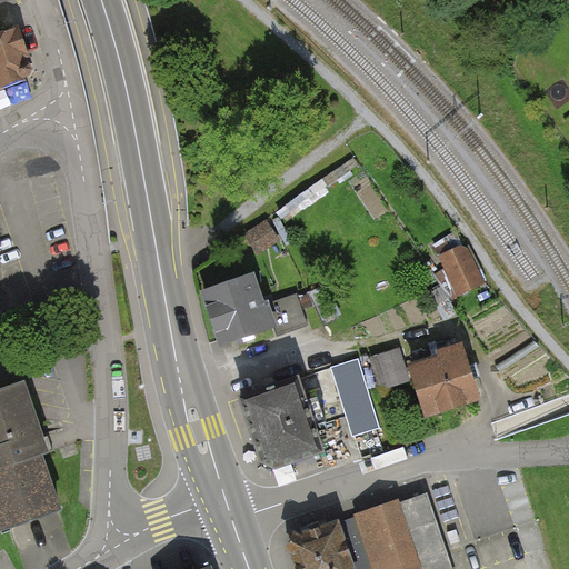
[(0,82),(29,72),(13,32),(0,37),(0,82)]
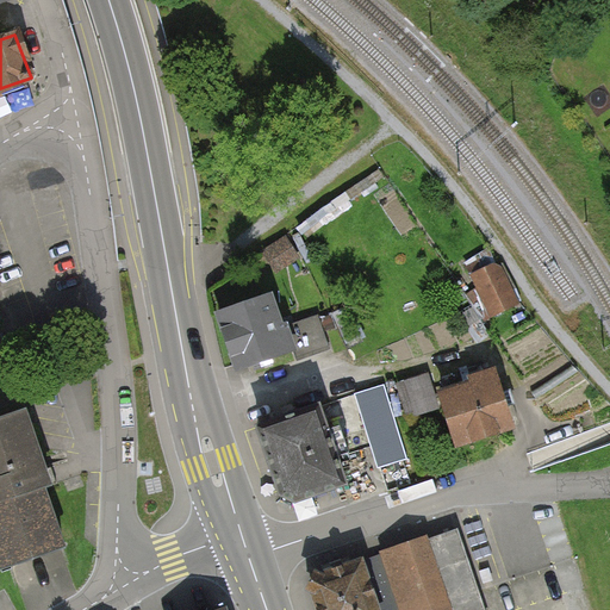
[(516,305),(497,265),(475,274),(495,315),(516,305)]
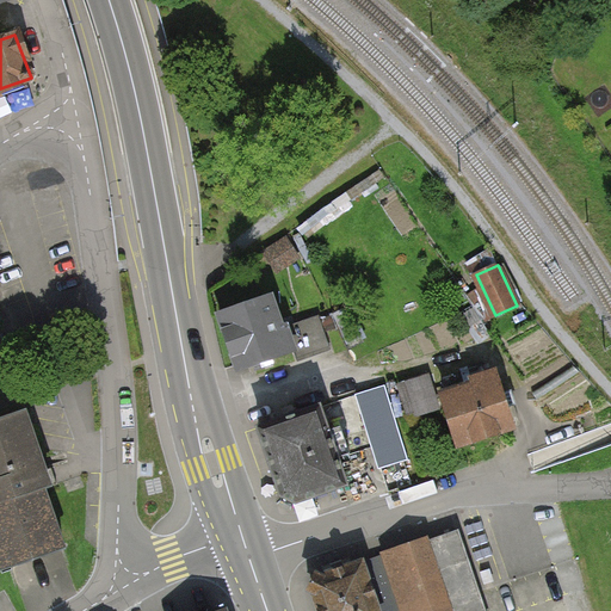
[(272,298),(221,315),(240,369),(294,351),(298,363),(331,351),(319,318),(283,329),(272,298)]
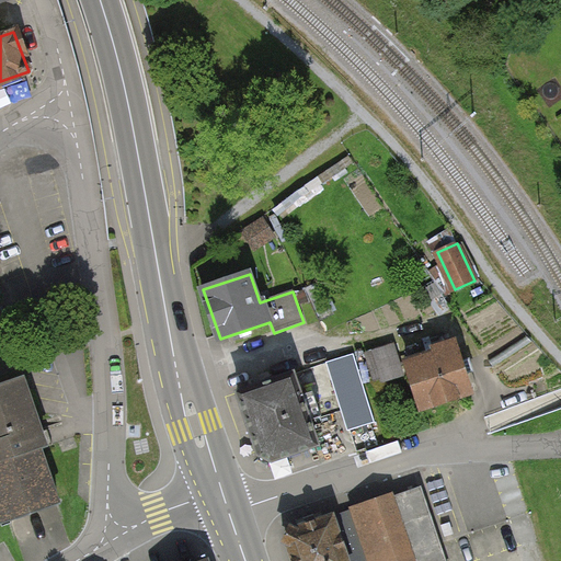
[(449,306),(434,284),(423,292),(438,313),(449,306)]
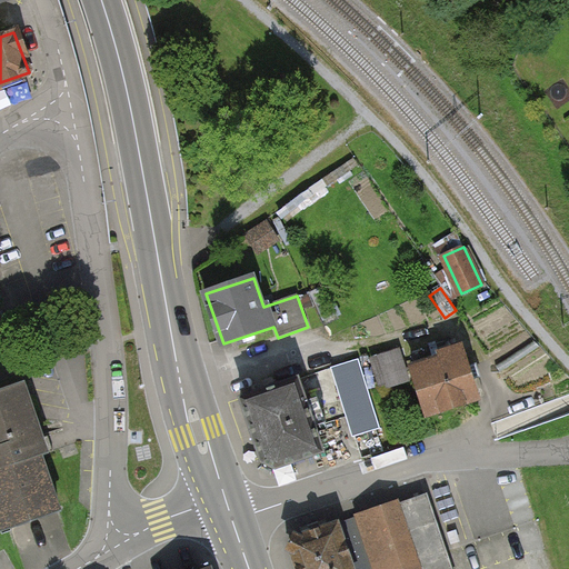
[(442,358),(412,368),(428,416),(479,399),(461,346),(440,352),(442,358)]
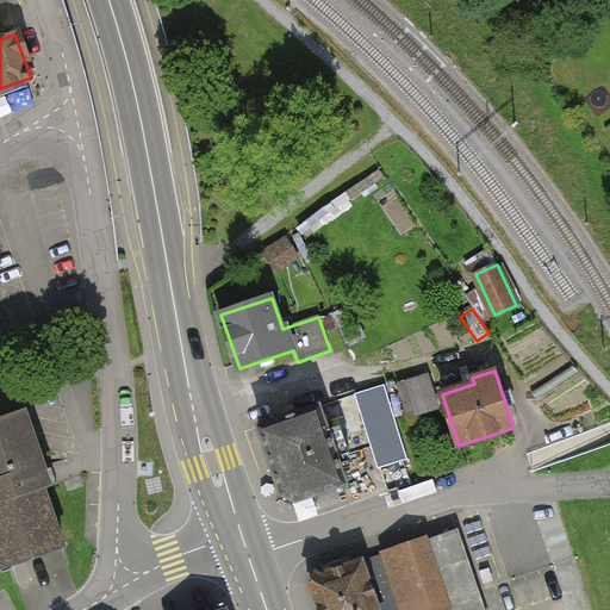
[(429,375),(406,383),(416,414),(440,406),(429,375)]
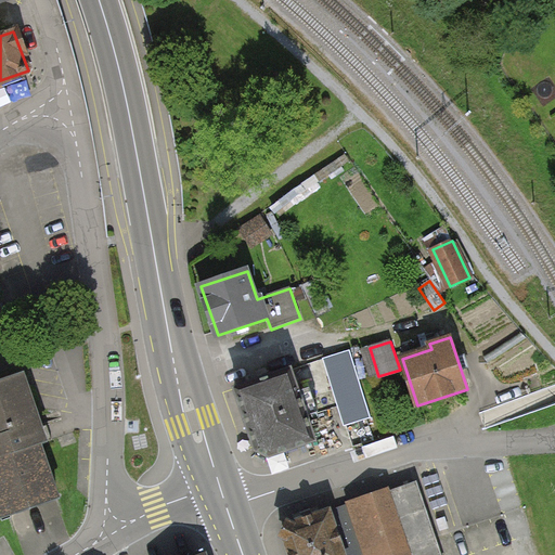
[(350,350),(324,359),(345,426),(371,418),(350,350)]
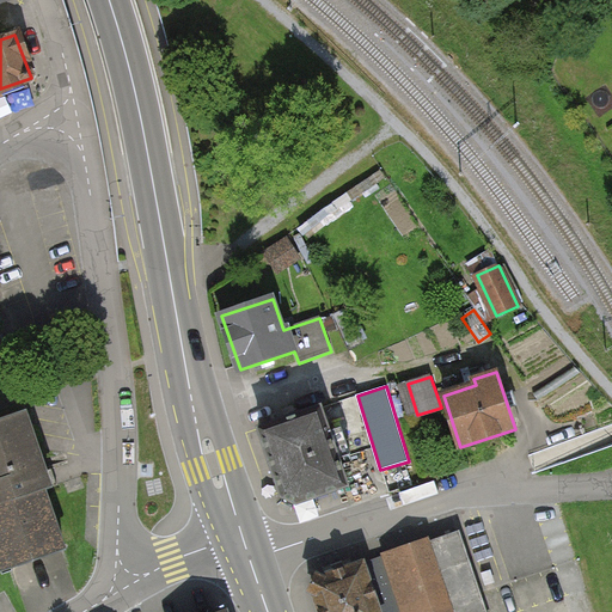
[(347,484),(320,408),(259,428),(282,495),(297,502),(347,484)]
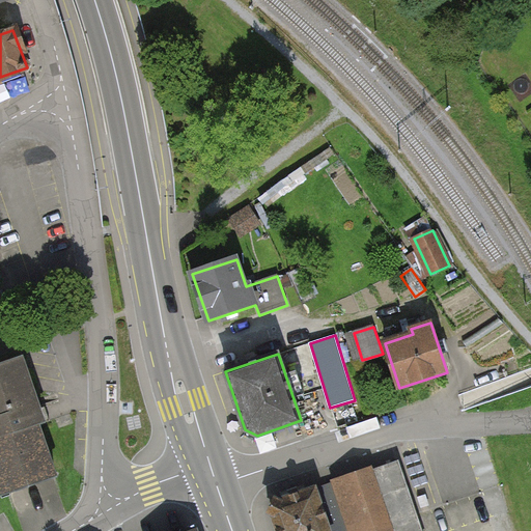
[(0,492),(56,475),(39,422),(43,421),(22,356),(0,362),(0,492)]
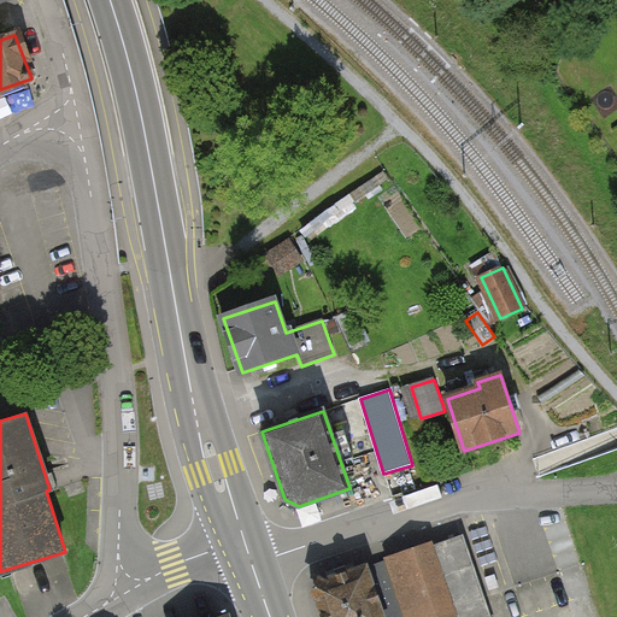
[(491,616),(466,536),(386,562),(403,616),(491,616)]
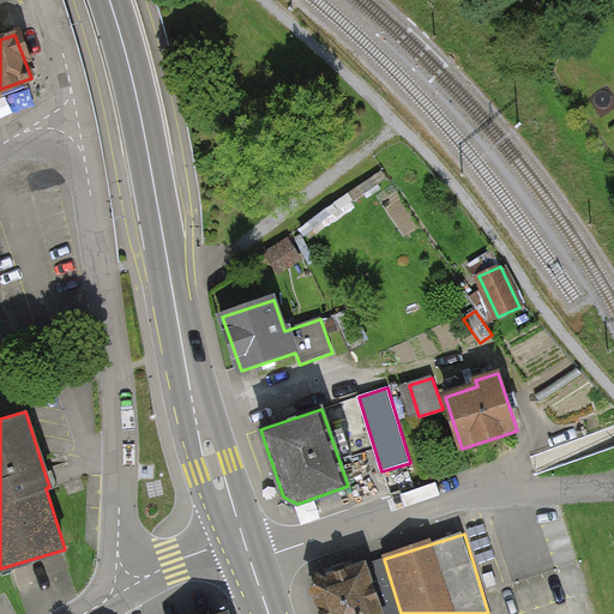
[(380,613),(363,563),(307,582),(318,613),(380,613)]
